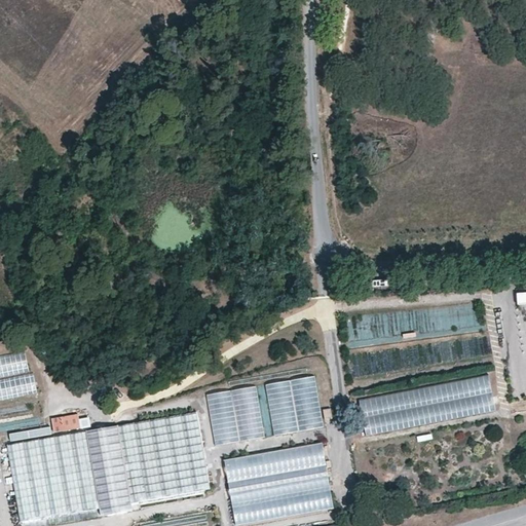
[(525,289),(516,290),(517,303),(525,302),(525,289)]
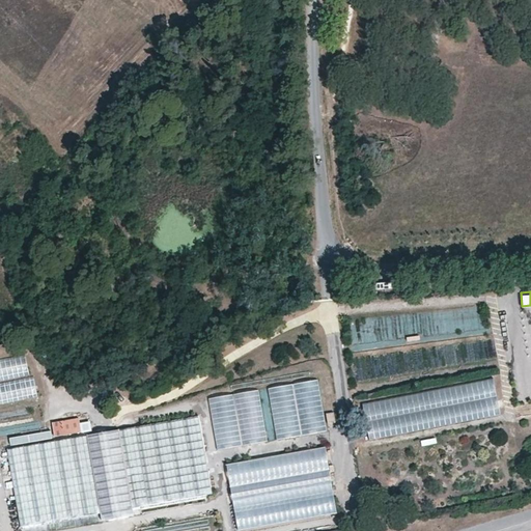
[(27,353),(0,359),(0,400),(36,393),(27,353)]
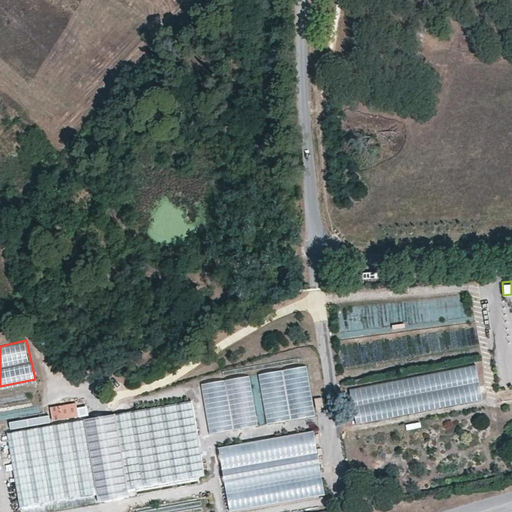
[(355,389),(361,422),(484,398),(478,365),(355,389)]
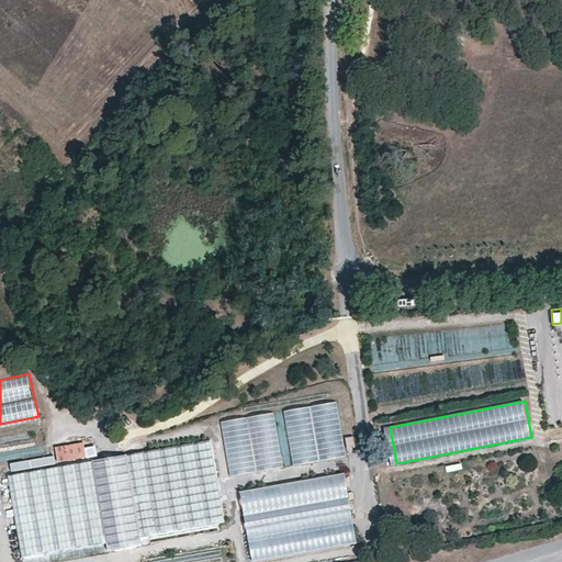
[(337,402),(284,411),(293,464),(346,456),(337,402)]
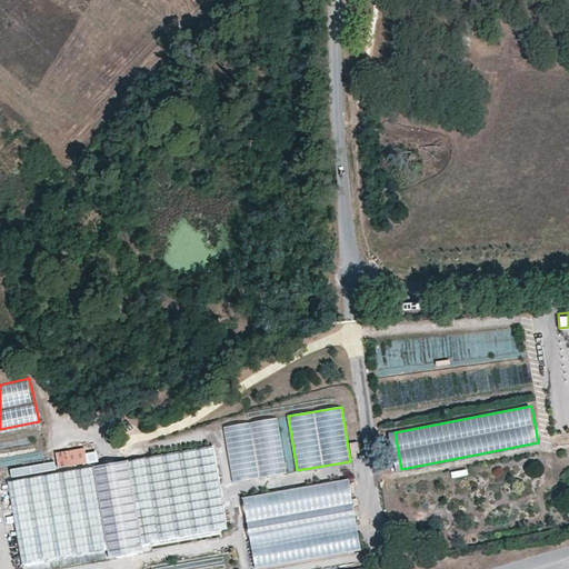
[(278,417),(226,428),(237,480),(289,469),(278,417)]
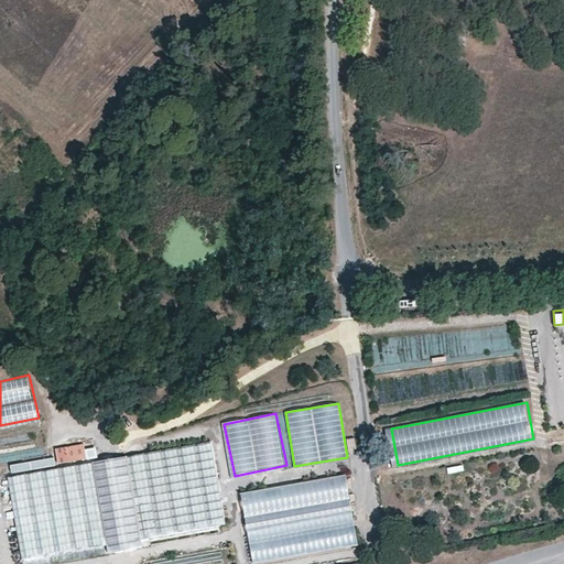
[(210,442),(194,444),(208,527),(225,523),(210,442)]
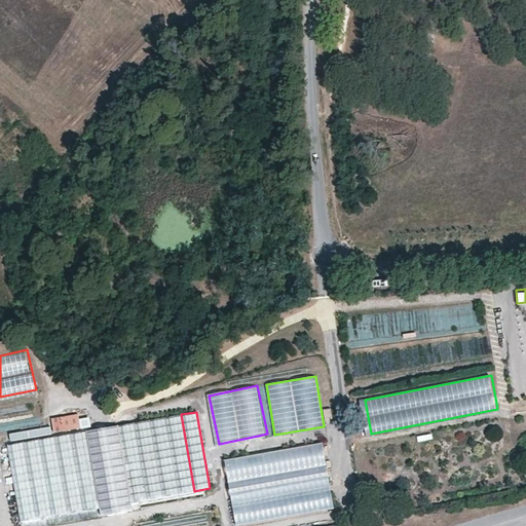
[(78,413),(51,418),(54,431),(80,427),(90,425),(88,418),(79,419),(78,413)]
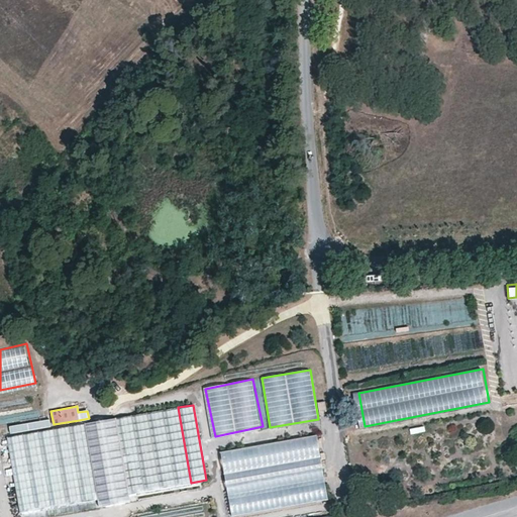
[(178,407),(163,410),(176,486),(191,483),(178,407)]
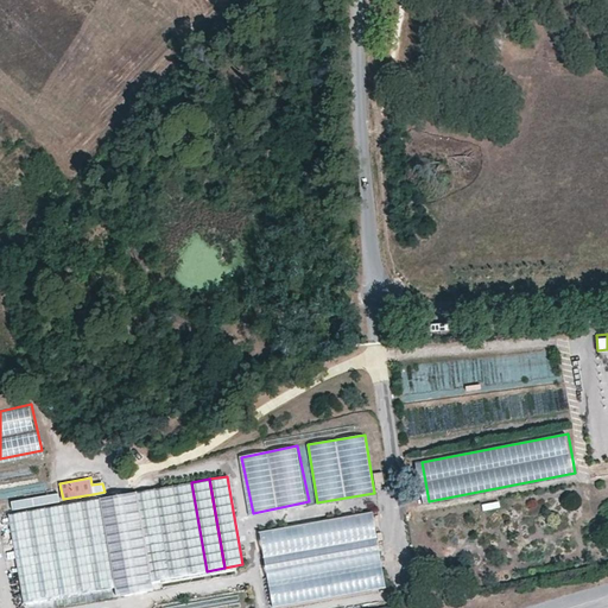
[(173,486),(189,574),(207,571),(191,482),(173,486)]
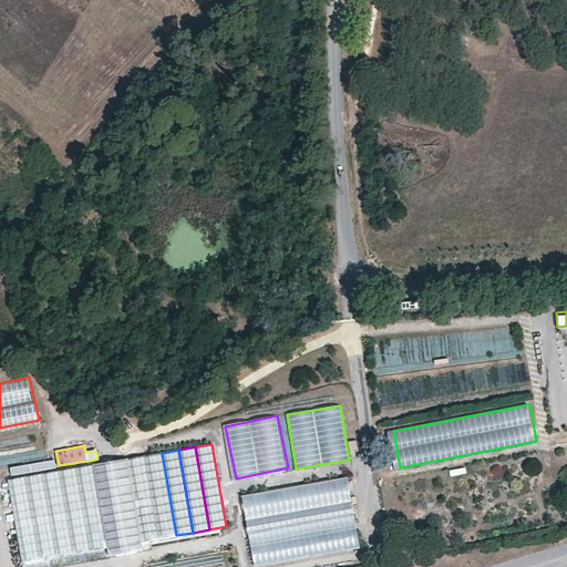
[(162,453),(144,455),(158,538),(176,535),(162,453)]
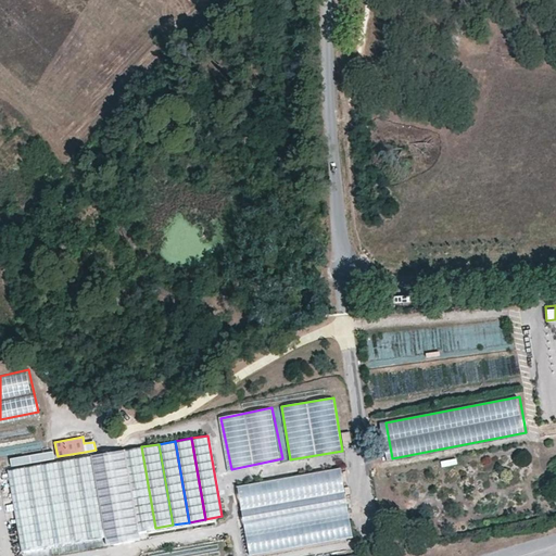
[(125,450),(140,531),(155,528),(141,446),(125,450)]
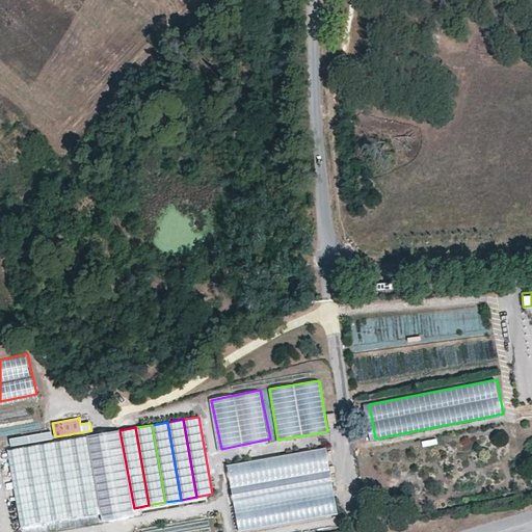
[(120,430),(87,435),(101,513),(103,521),(135,515),(134,508),(120,430)]
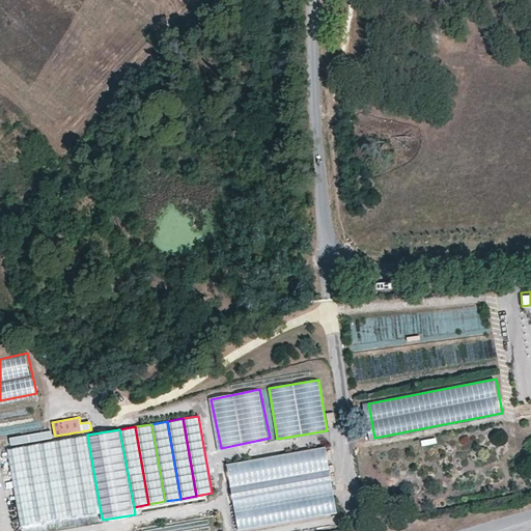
[(71,438),(85,515),(101,512),(87,435),(71,438)]
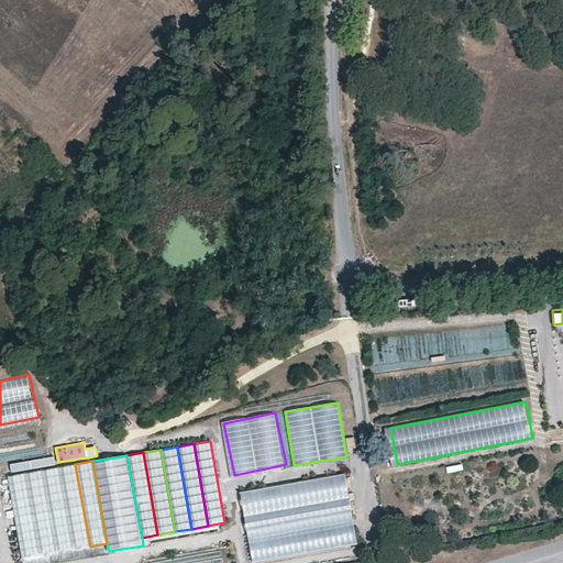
[(75,464),(58,467),(73,550),(90,547),(75,464)]
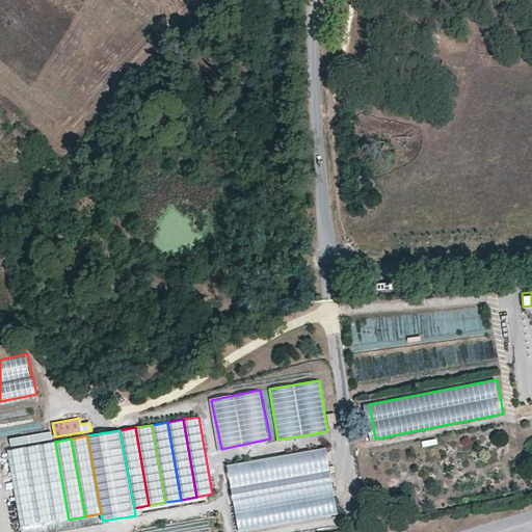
[(40,444),(53,522),(69,520),(55,442),(40,444)]
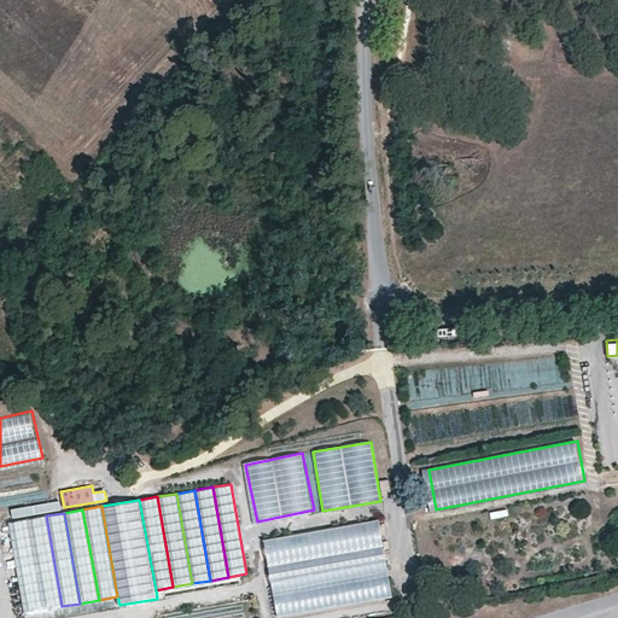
[(46,516),(27,519),(42,610),(62,606),(46,516)]
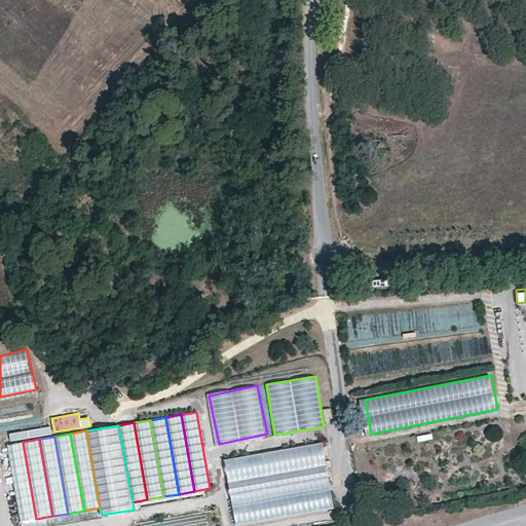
[(326,441),(227,459),(239,524),(338,505),(326,441)]
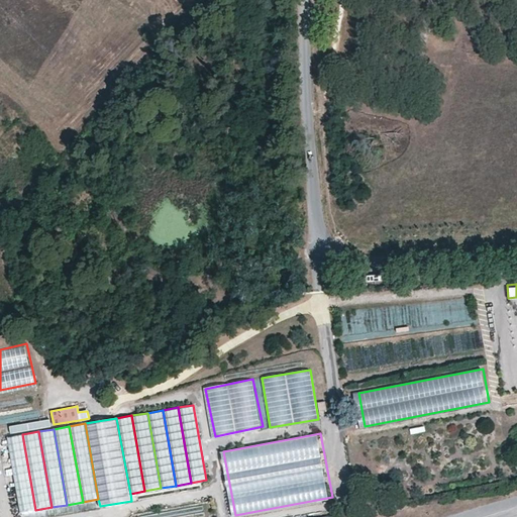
[(22,434),(8,437),(20,513),(35,510),(22,434)]
